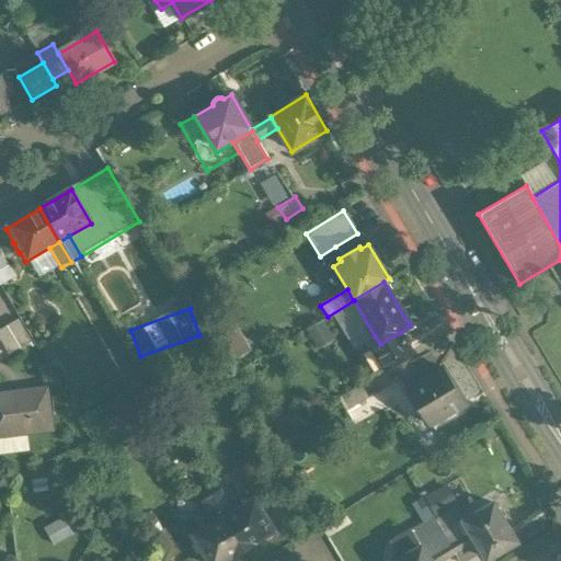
[(331,320),(315,327),(322,346),(339,340),(331,320)]
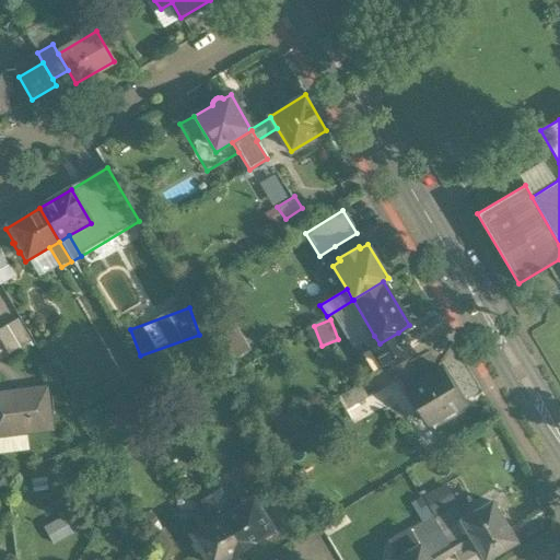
[(32,343),(18,322),(7,328),(20,351),(32,343)]
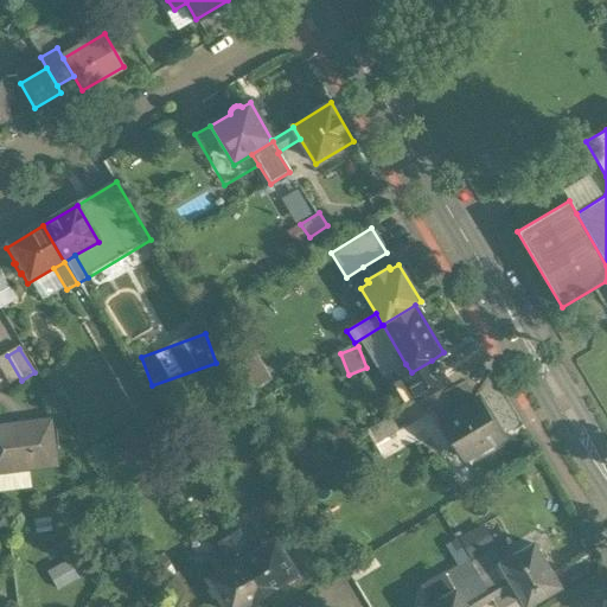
[(21,381),(7,356),(0,360),(0,370),(10,388),(21,381)]
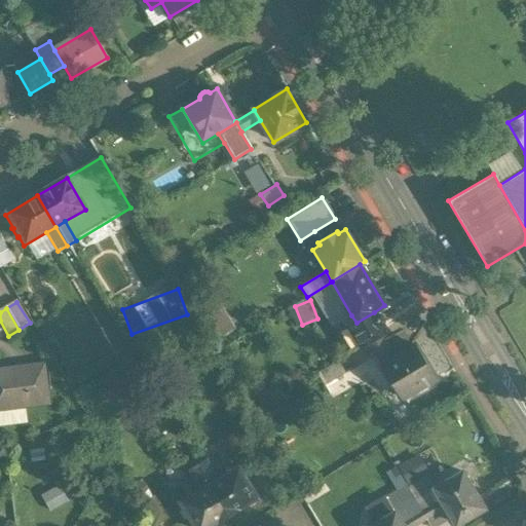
[(374,312),(357,323),(351,315),(345,320),(363,347),(386,334),(380,324),(383,323),(383,320),(380,313),(377,313),(375,314),(374,312)]
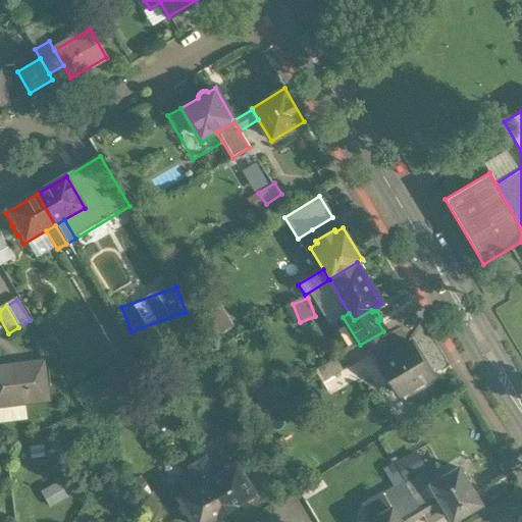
[(390,355),(380,338),(368,346),(378,362),(390,355)]
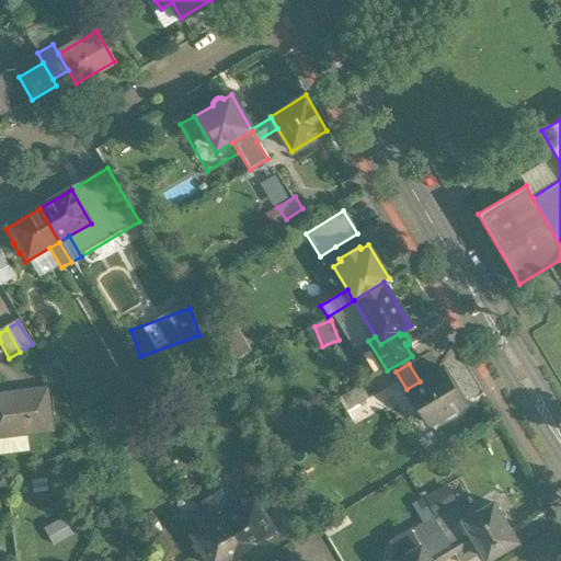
[(420,381),(407,389),(428,425),(464,404),(449,379),(449,377),(446,370),(438,368),(432,371),(432,375),(420,381)]
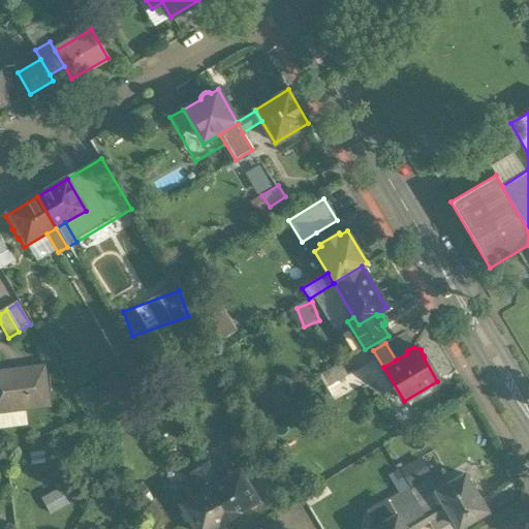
[(346,360),(318,376),(323,385),(351,369),(346,360)]
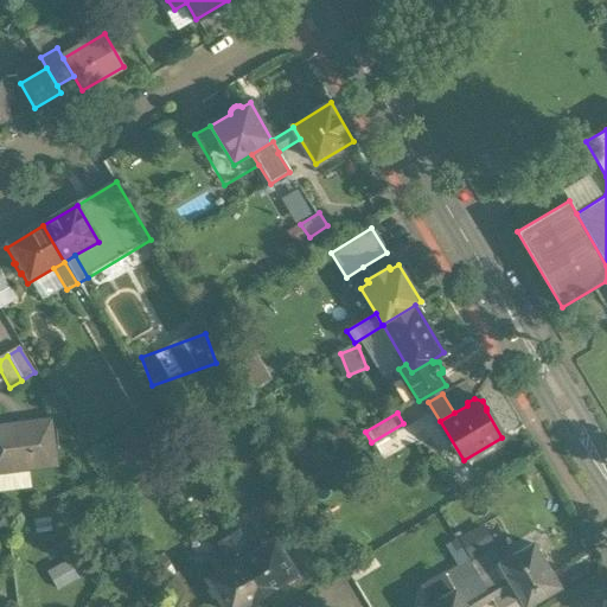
[(51,425),(0,430),(0,475),(57,468),(51,425)]
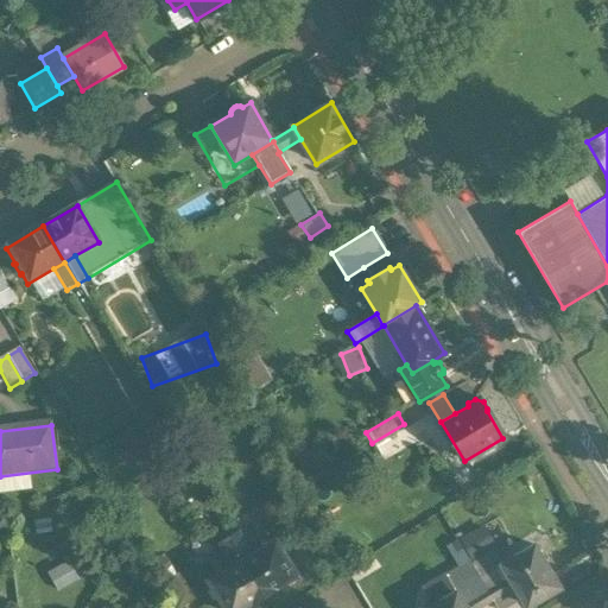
[(253,552),(239,529),(228,534),(242,558),(253,552)]
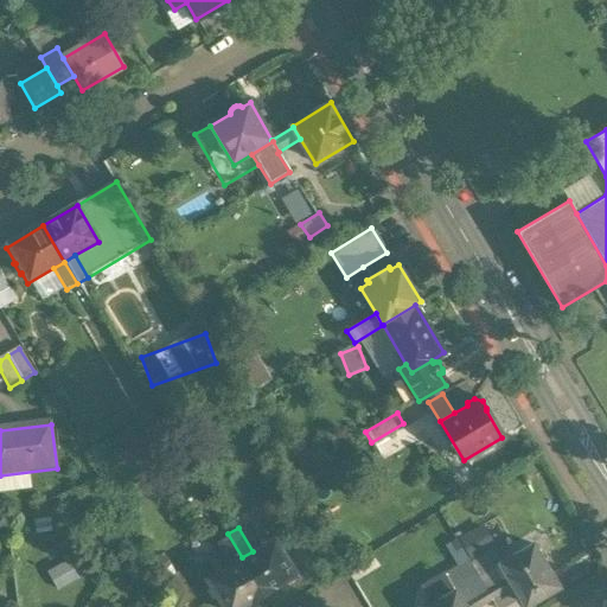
[(242,557),(228,534),(218,541),(231,563),(242,557)]
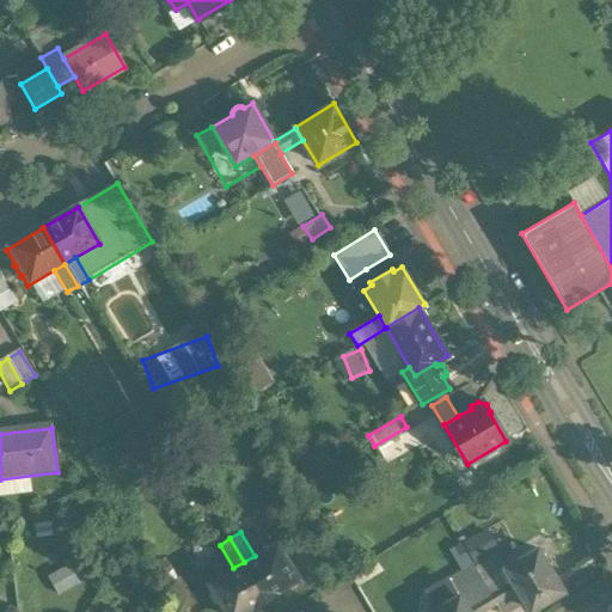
[(255,556),(244,562),(267,599),(280,591),(280,589),(299,577),(279,542),(255,556)]
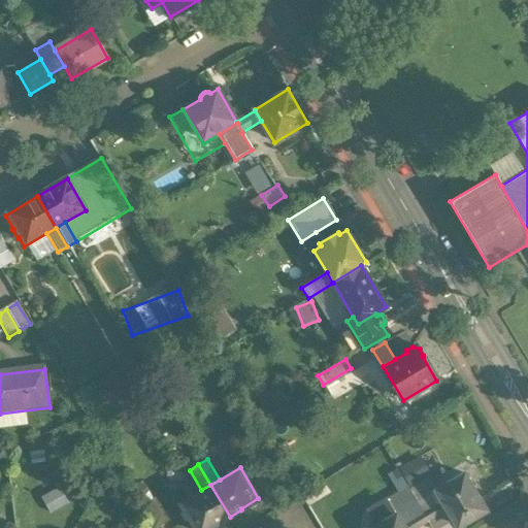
[(463,473),(436,490),(448,508),(457,525),(459,524),(460,526),(472,518),(471,517),(483,509),(483,510),(485,509),(484,507),(483,507),(482,504),(489,499),(486,494),(479,499),(463,473)]
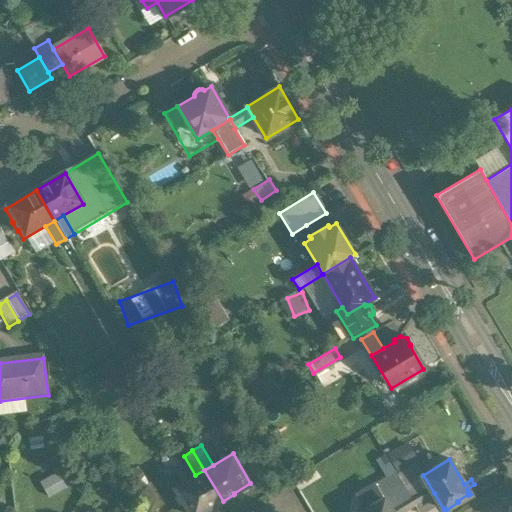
[(403,486),(409,496),(423,487),(418,478),(423,475),(414,461),(395,473),(403,486)]
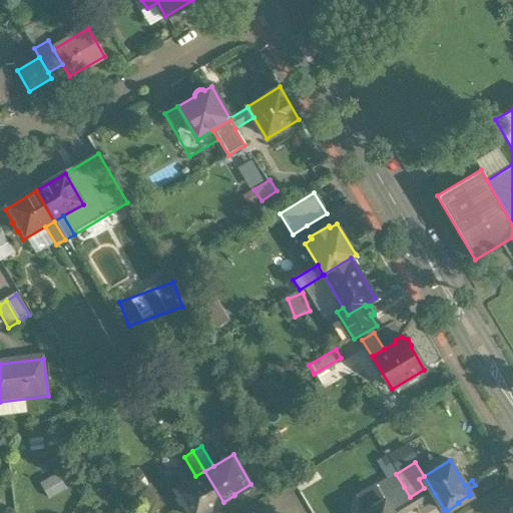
[(42,480),(50,497),(69,488),(61,471),(42,480)]
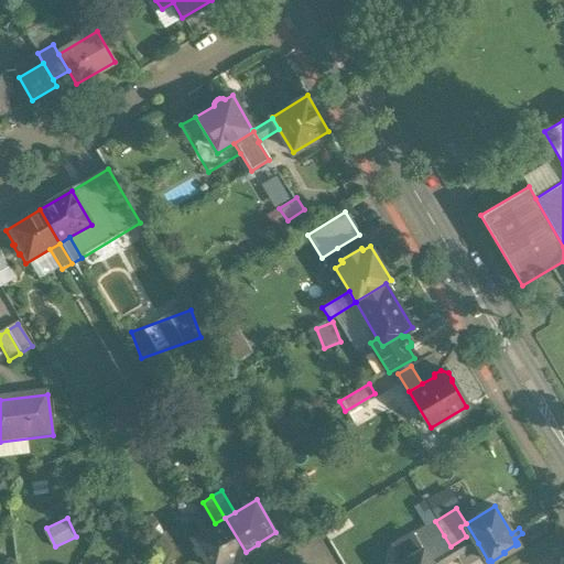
[(246,552),(225,518),(215,523),(194,537),(210,563),(221,563),(232,557),(234,559),(246,552)]
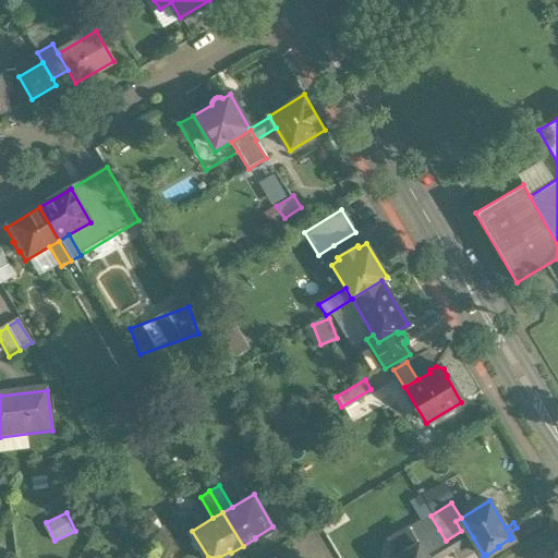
[(446,541),(452,550),(473,537),(461,518),(456,521),(461,531),(446,541)]
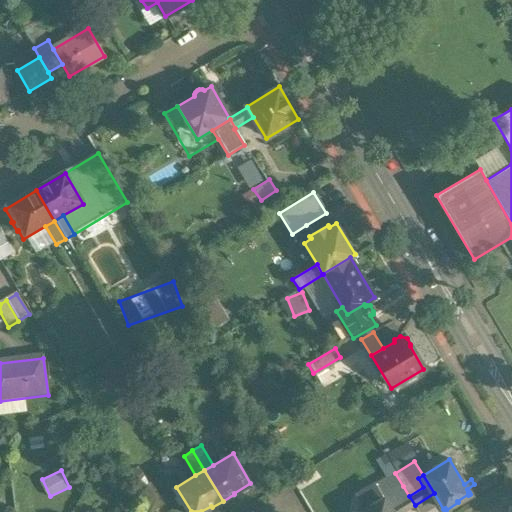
[(152,482),(137,491),(150,511),(164,503),(152,482)]
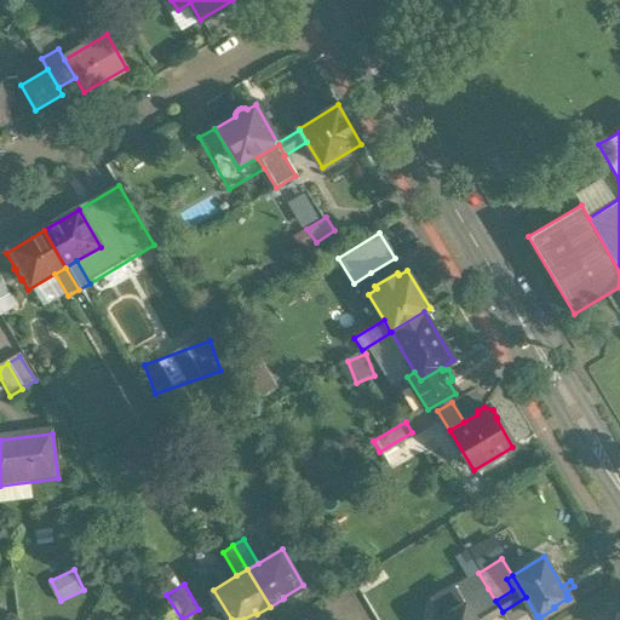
[(488,589),(465,603),(471,615),(495,601),(488,589)]
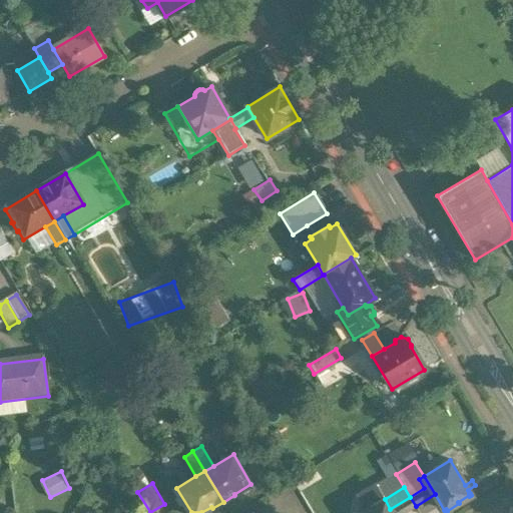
[(435,494),(416,506),(419,512),(439,512),(444,510),(435,494)]
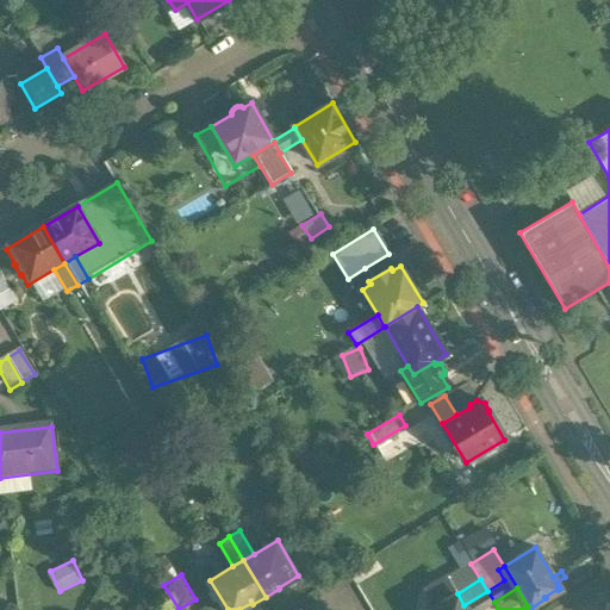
[(487,591),(464,605),(467,609),(479,609),(495,602),(487,591)]
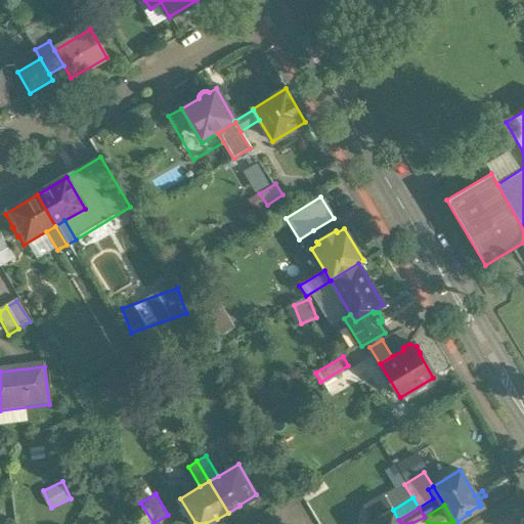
[(400,523),(393,510),(369,523),(400,523)]
